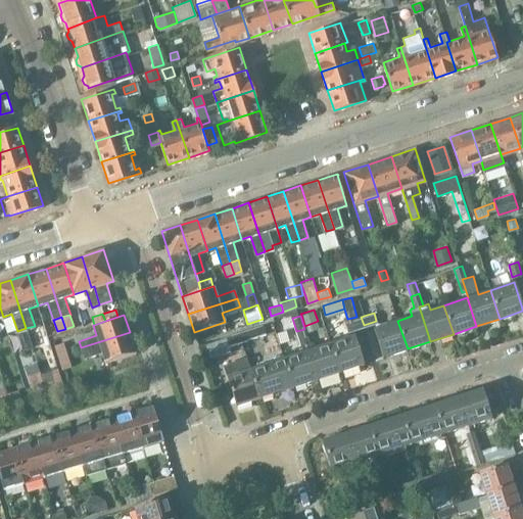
[(358,319),(345,323),(348,331),(360,327),(361,326),(358,318),(358,319)]
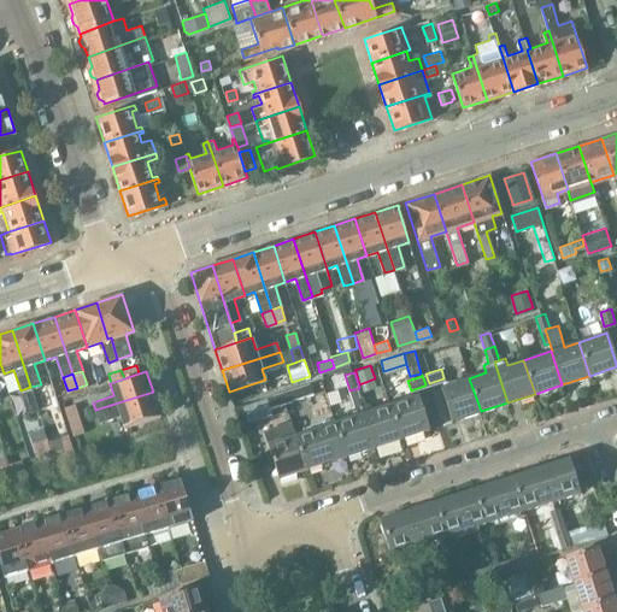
[(481,411),(469,378),(441,388),(452,421),(481,411)]
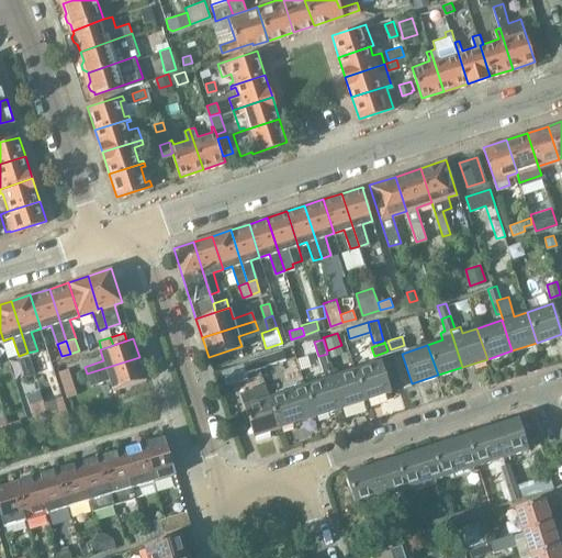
[(271,361),(285,357),(282,348),(269,354),(271,361)]
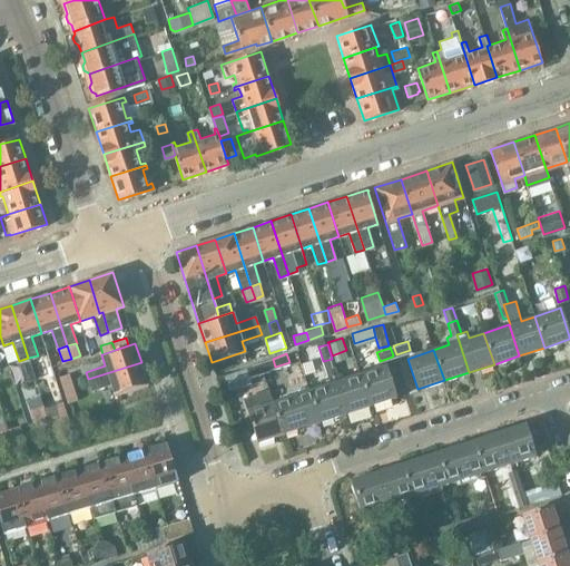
[(275,367),(273,359),(258,363),(262,372),(275,367)]
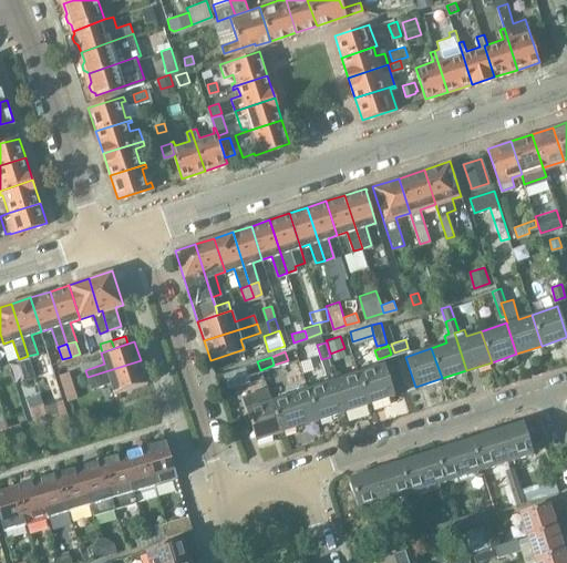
[(330,372),(343,410),(369,402),(358,371),(341,377),(339,370),(334,371),(330,357),(321,359),(326,375),(330,372)]
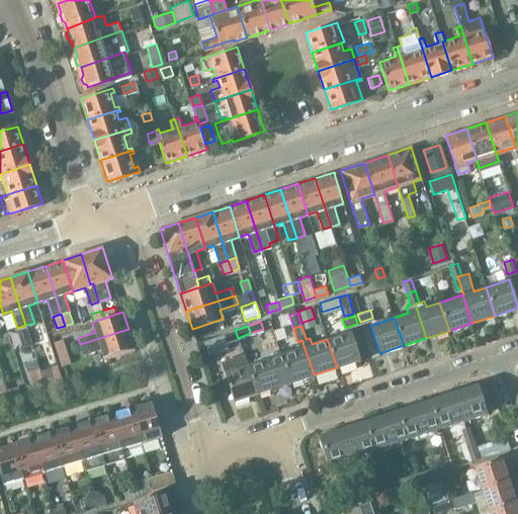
[(104,358),(135,348),(128,329),(80,344),(84,354),(101,348),(104,358)]
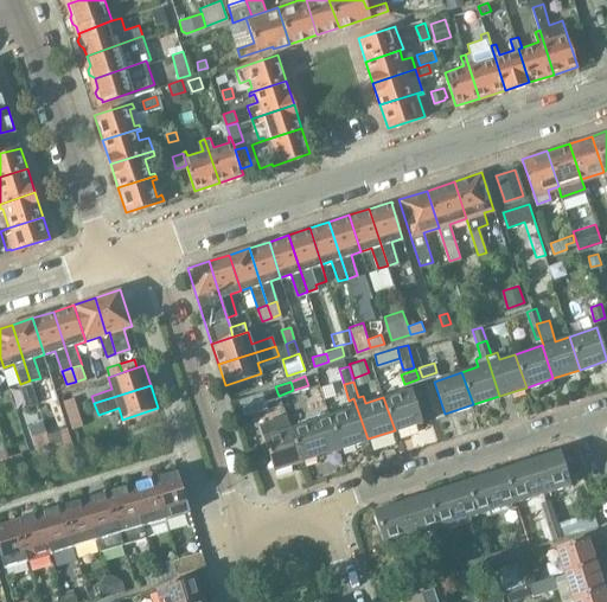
[(279,396),(275,386),(263,390),(266,399),(279,396)]
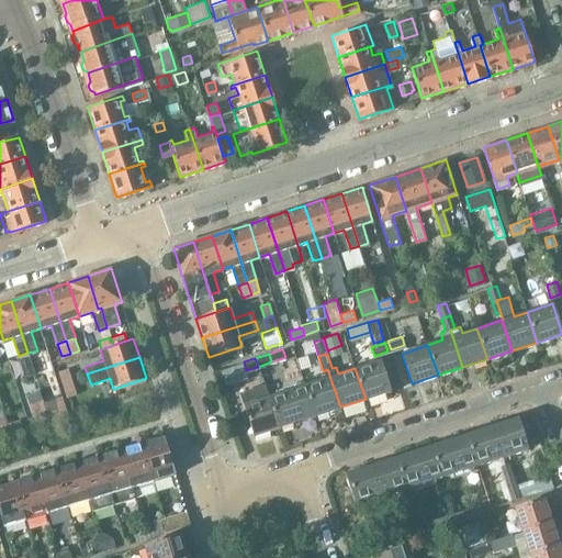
[(380,360),(356,368),(355,368),(366,399),(391,390),(380,360)]
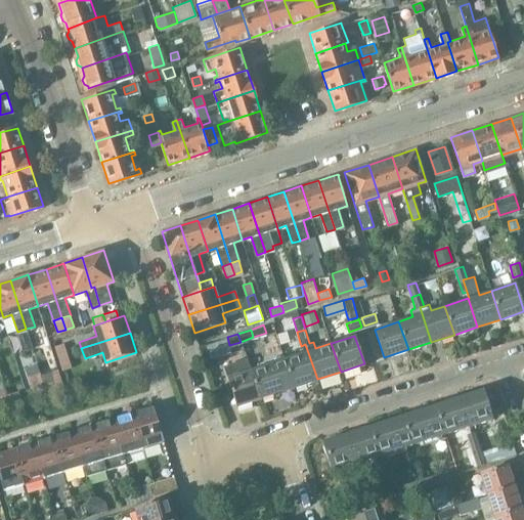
[(58,355),(66,352),(61,339),(53,342),(58,355)]
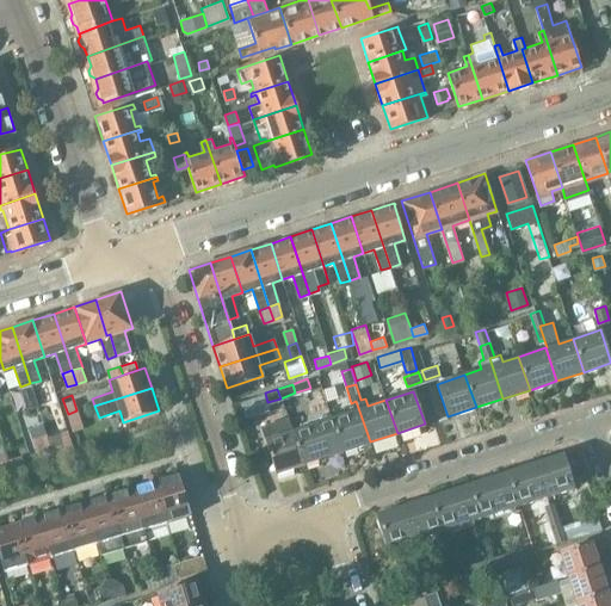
[(350,412),(339,415),(333,418),(332,419),(343,451),(350,449),(370,441),(356,401),(351,403),(347,404),(350,412)]
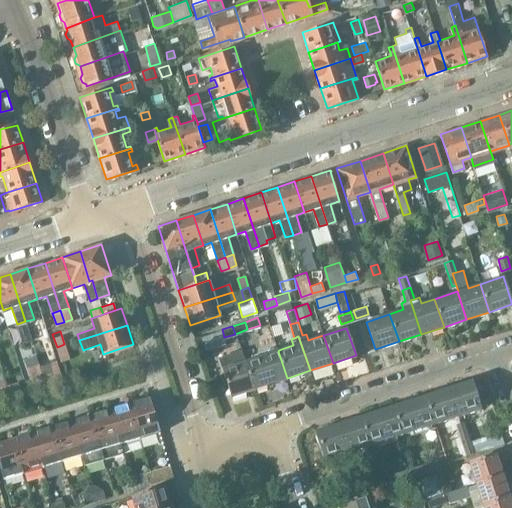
[(64,344),(57,347),(61,360),(68,358),(64,344)]
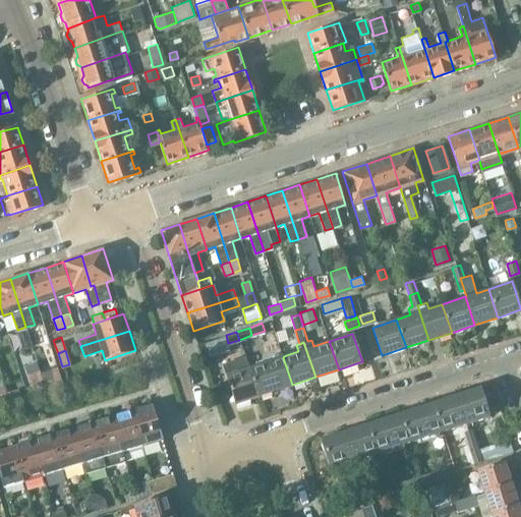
[(258,396),(278,389),(292,385),(283,357),(269,361),(249,367),(258,396)]
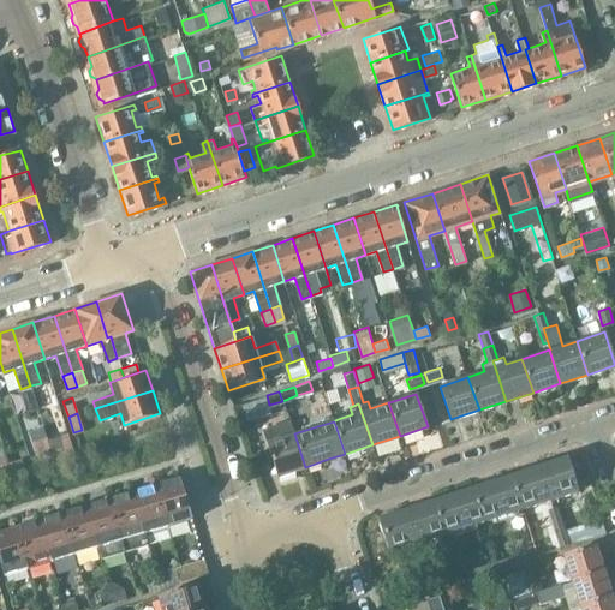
[(67,432),(61,435),(64,444),(67,454),(75,452),(67,432)]
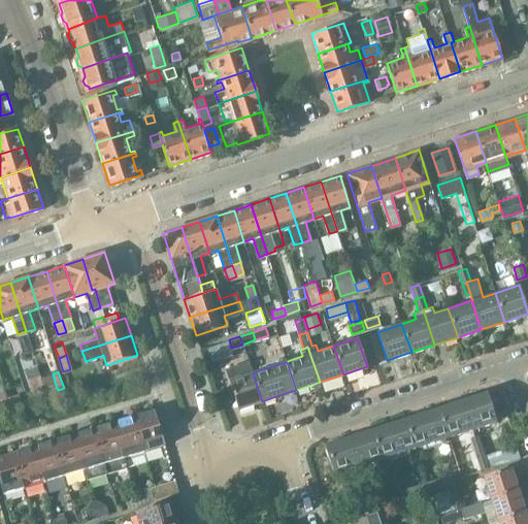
[(253,372),(229,381),(238,408),(262,401),(253,372)]
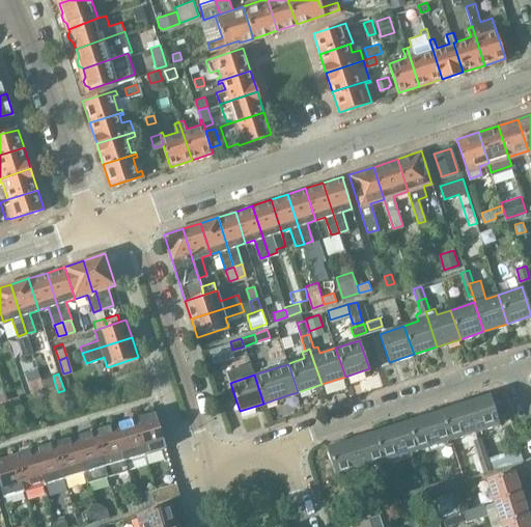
[(39,377),(28,381),(32,392),(44,388),(40,380),(39,377)]
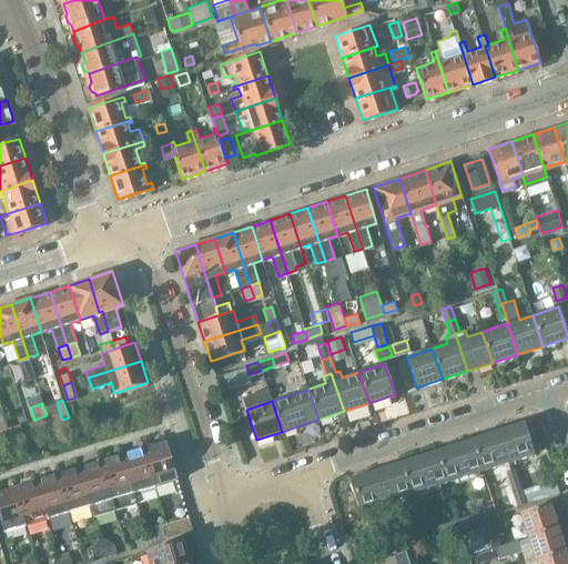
[(47,415),(50,424),(62,420),(59,411),(47,415)]
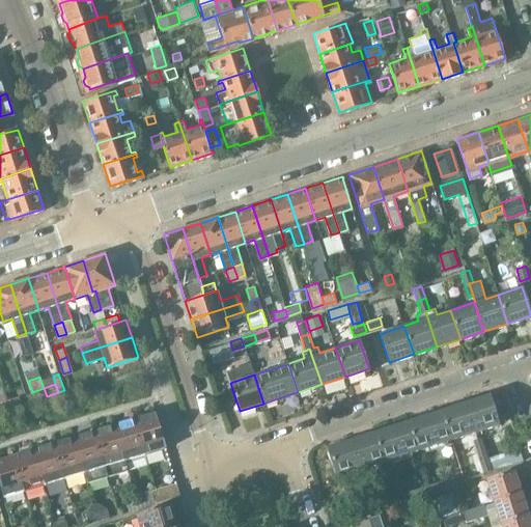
[(47,396),(44,388),(32,392),(34,399),(47,396)]
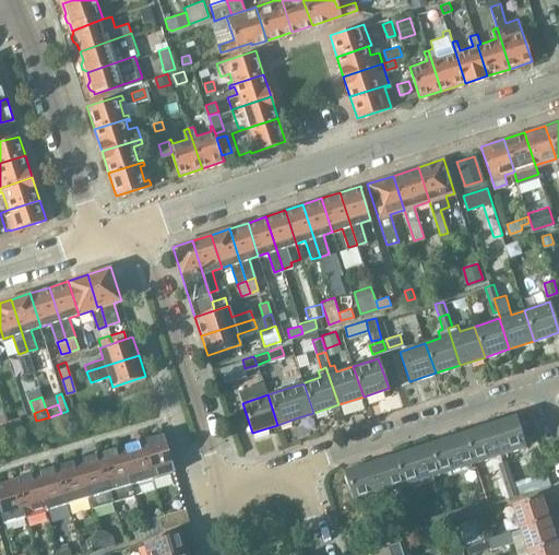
[(499,453),(500,453),(502,452),(524,445),(514,415),(489,423),(499,453)]
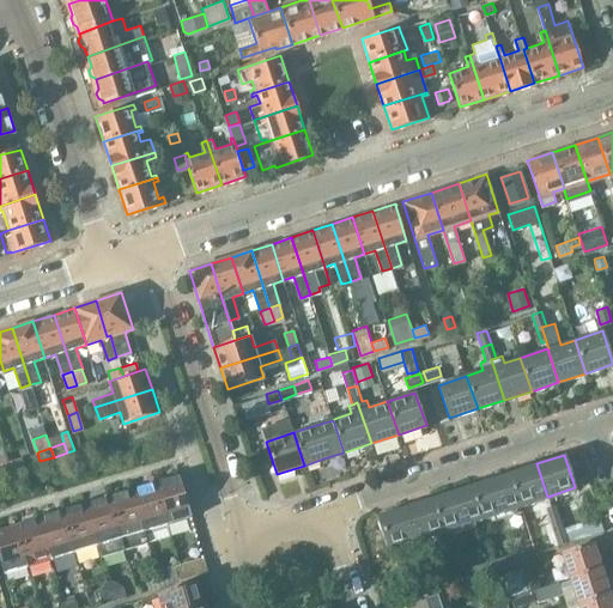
[(8,462),(12,469),(25,466),(23,457),(8,462)]
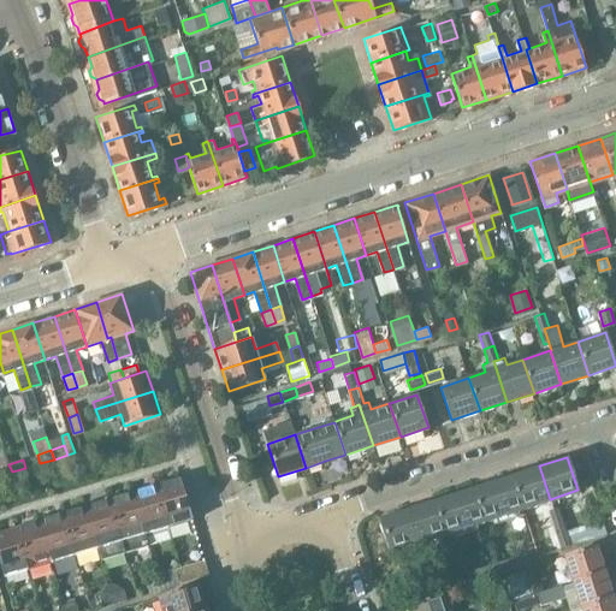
[(0,475),(12,472),(9,464),(0,466),(0,475)]
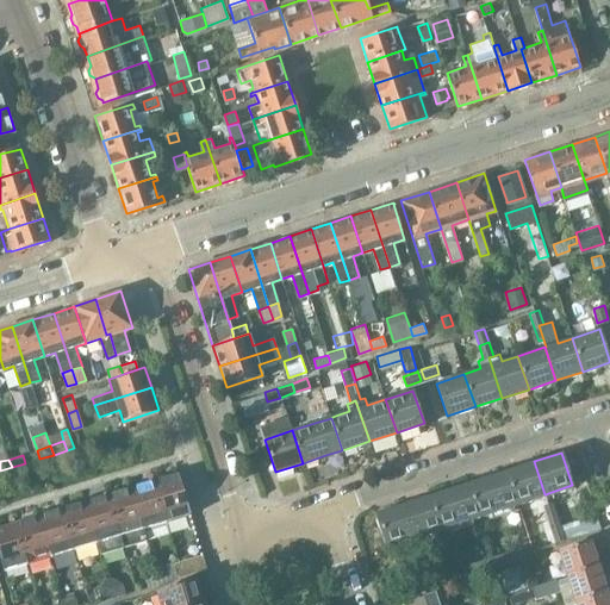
[(518,503),(520,503),(524,500),(531,498),(537,516),(546,512),(543,504),(548,501),(546,494),(545,494),(534,461),(515,468),(508,471),(518,503)]
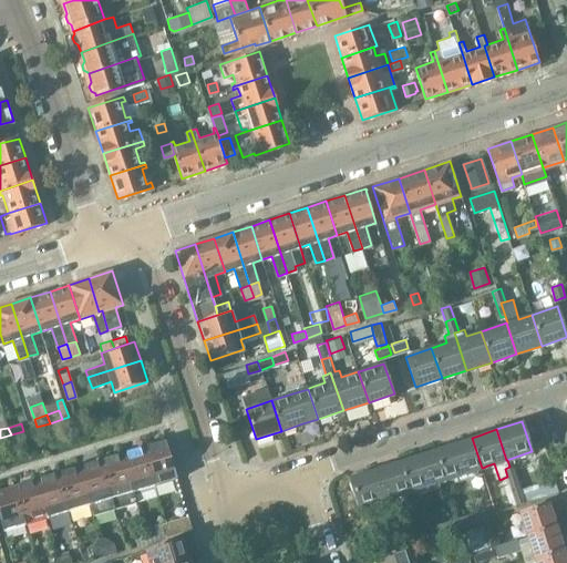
[(445,480),(466,473),(482,468),(472,438),(456,442),(435,449),(445,480)]
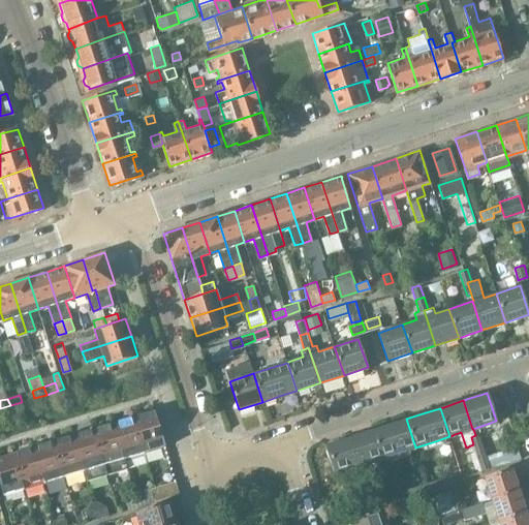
[(134,415),(145,451),(165,444),(155,409),(134,415)]
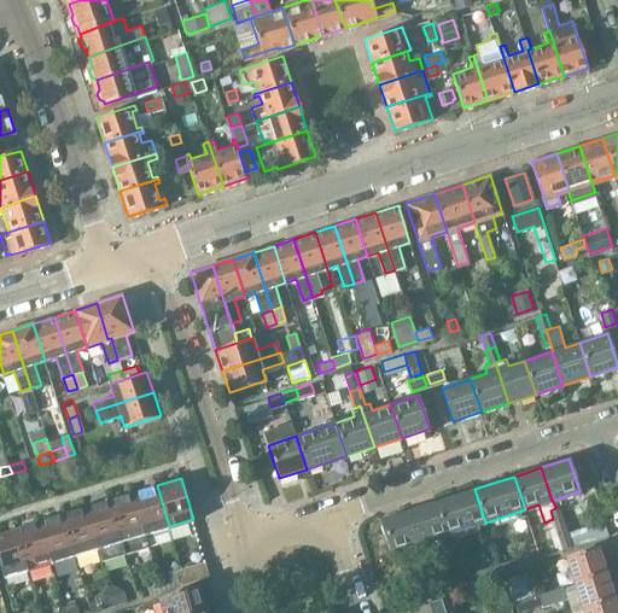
[(157,485),(133,492),(146,533),(169,526),(157,485)]
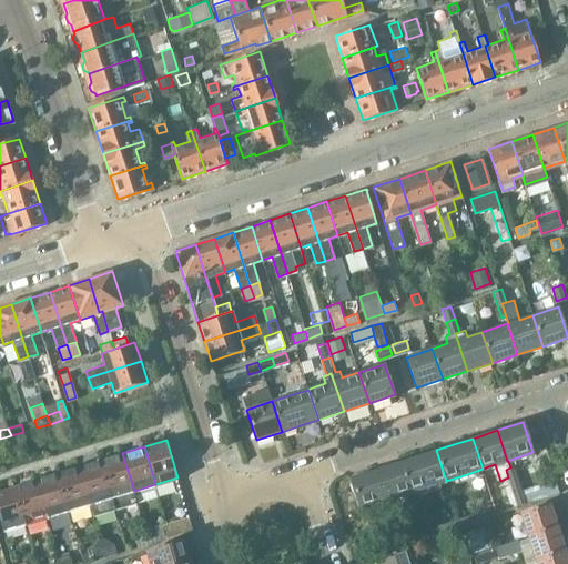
[(446,481),(436,450),(415,457),(399,462),(409,493),(425,487),(446,481)]
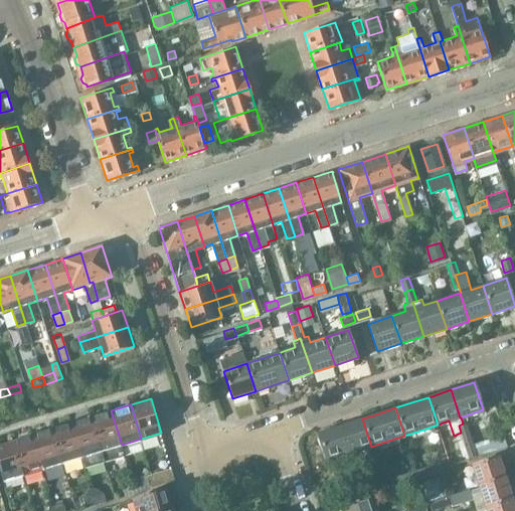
[(92,416),(106,462),(125,457),(122,445),(111,410),(92,416)]
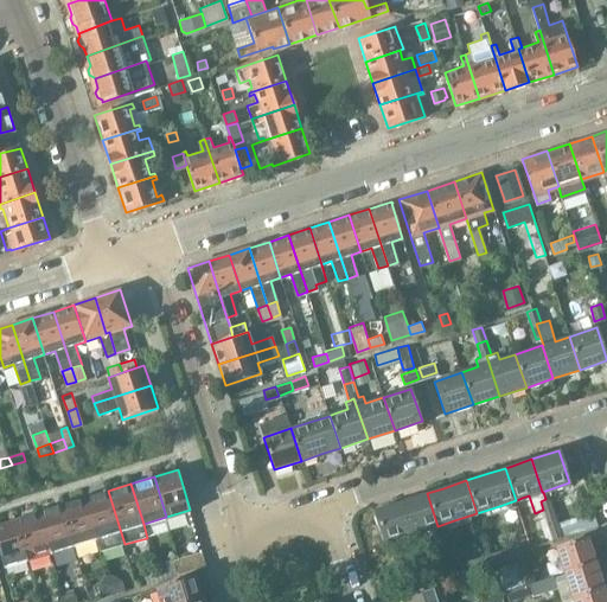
[(84,498),(97,538),(101,551),(125,544),(108,491),(84,498)]
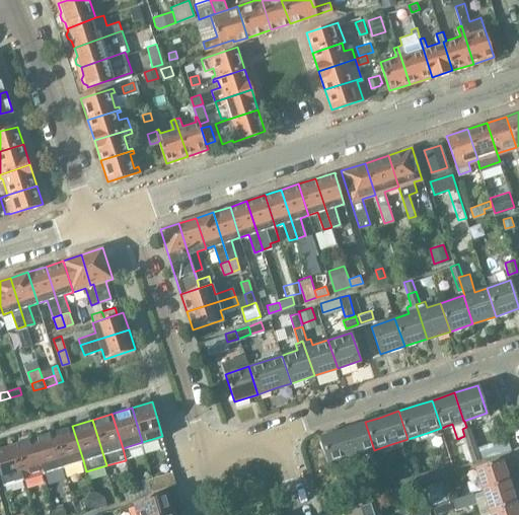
[(359,455),(368,451),(374,450),(365,422),(359,424),(342,430),(351,457),(354,464),(358,462),(361,461),(359,455)]
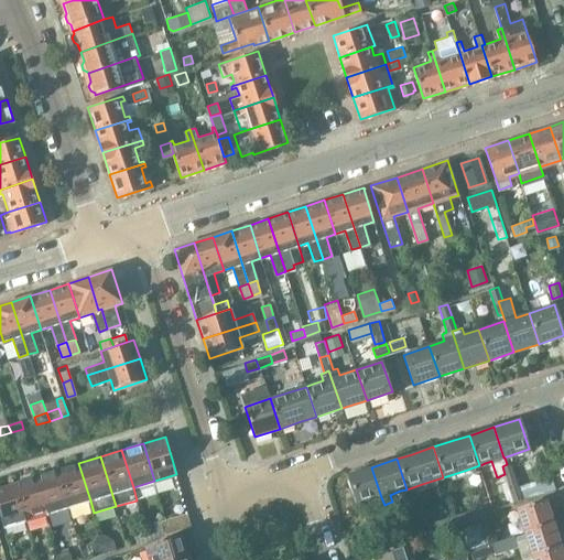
[(68,507),(90,501),(78,463),(57,469),(68,507)]
